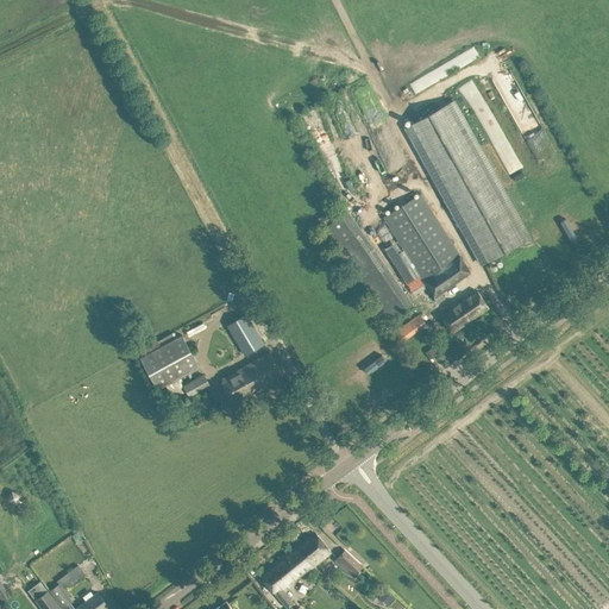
[(351,85),(357,102),(368,99),(363,81),(351,85)]
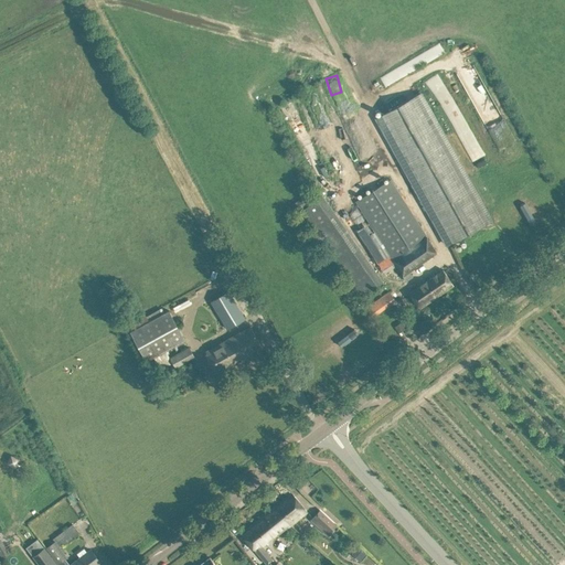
[(488,223),(416,95),(376,117),(448,245),(488,223)]
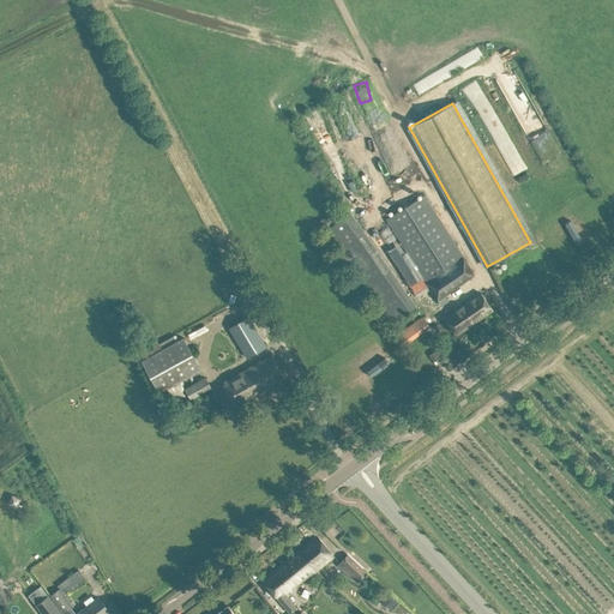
[(420,280),(426,292),(431,289),(438,300),(475,275),(422,196),(385,220),(423,277),(420,280)]
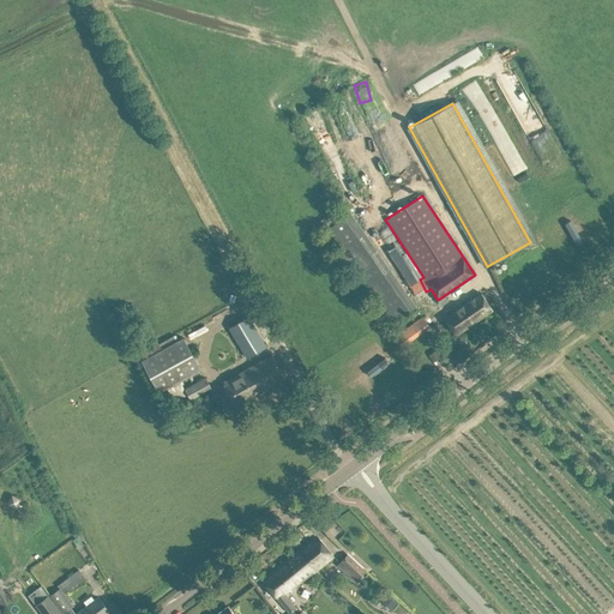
[(348,212),(321,232),(387,326),(415,306),(348,212)]
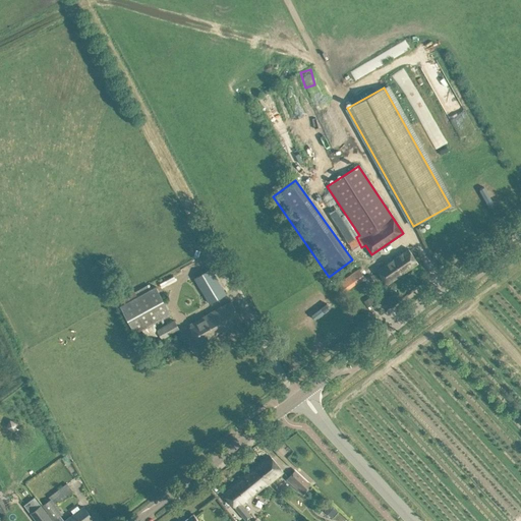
[(354,252),(361,247),(356,237),(348,242),(354,252)]
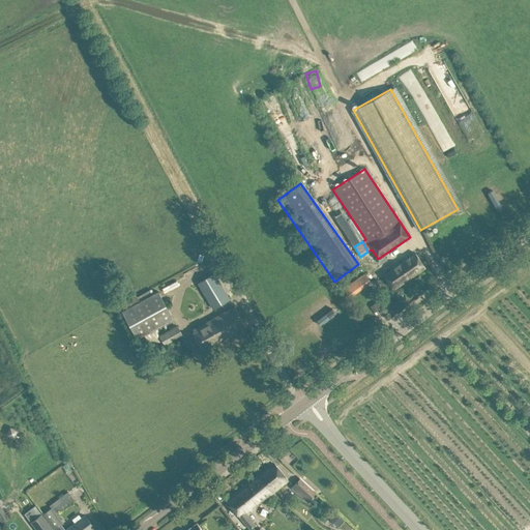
[(384,275),(393,289),(425,267),(415,254),(384,275)]
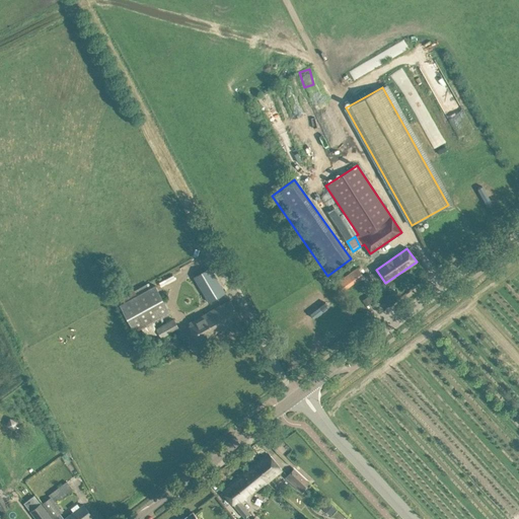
[(208,303),(225,293),(210,268),(194,278),(208,303)]
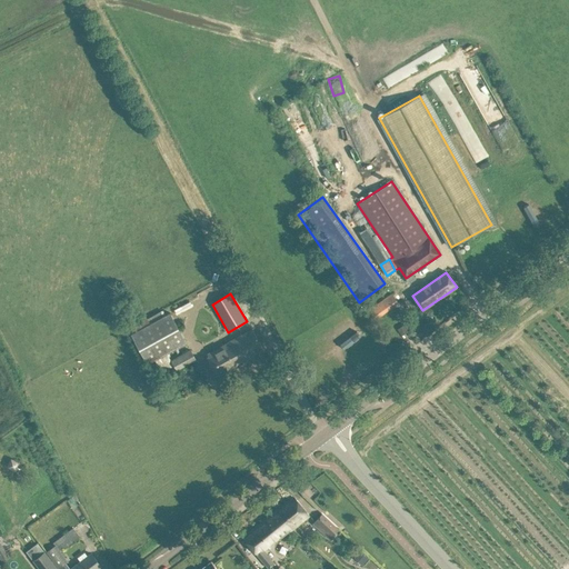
[(366,311),(372,320),(398,302),(391,293),(366,311)]
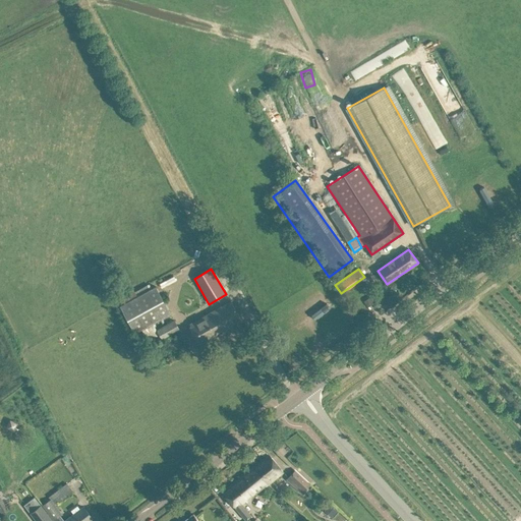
[(155,285),(118,305),(133,333),(170,313),(155,285)]
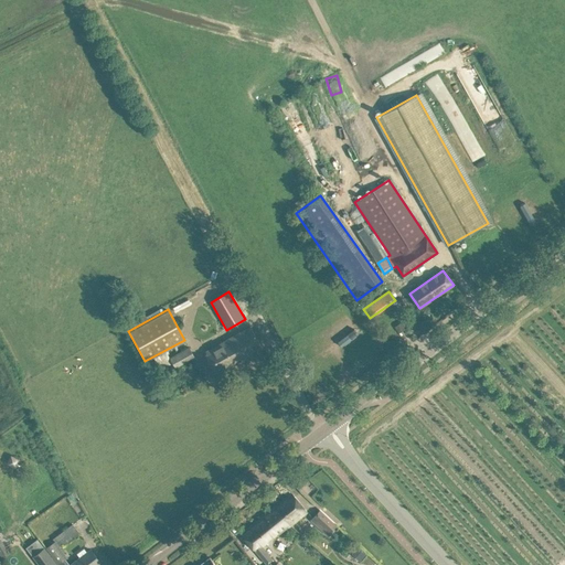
[(215,372),(262,347),(251,327),(204,352),(215,372)]
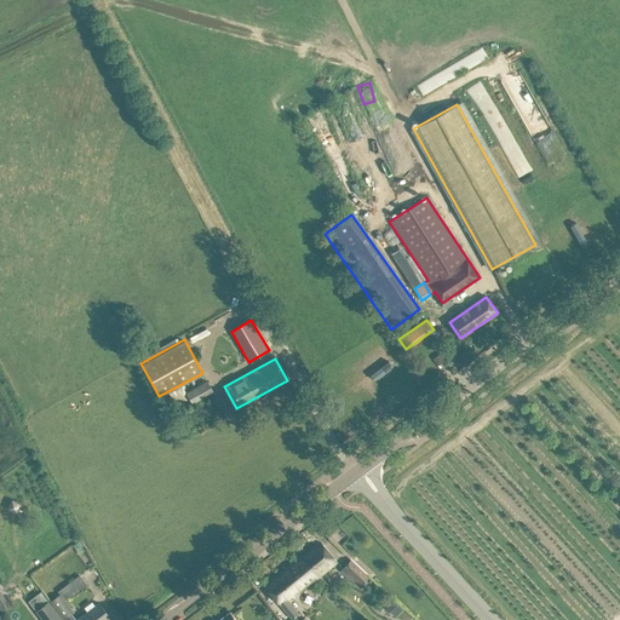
[(207,380),(185,392),(193,406),(214,394),(207,380)]
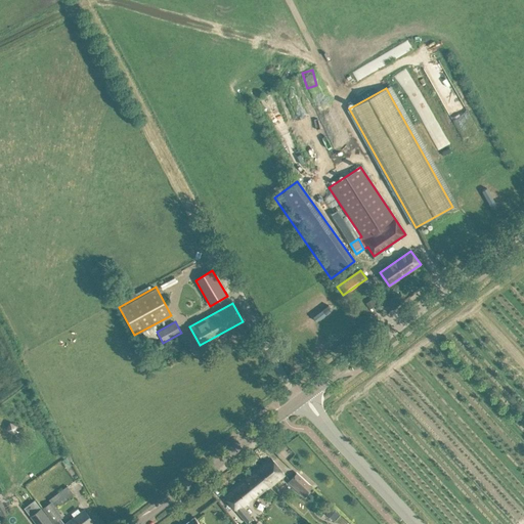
[(271,459),(256,471),(268,487),(285,474),(271,459)]
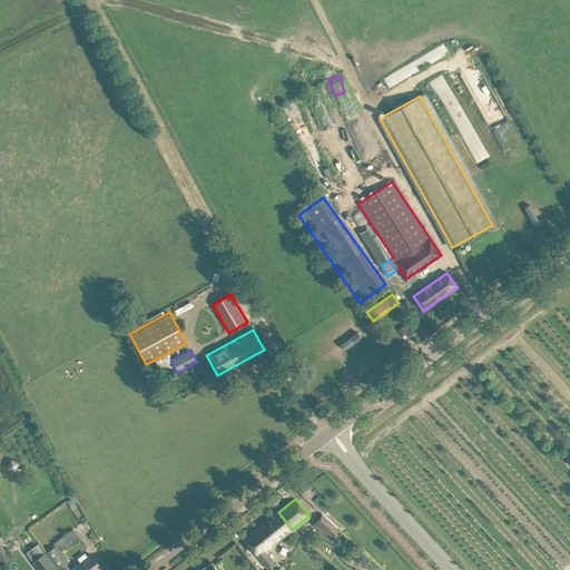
[(245,539),(268,569),(275,563),(264,550),(275,541),(276,542),(292,530),(278,512),(245,539)]
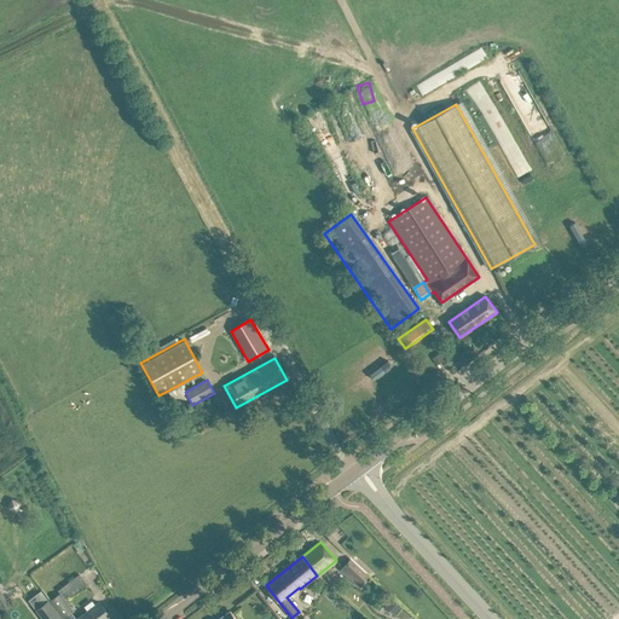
[(351,559),(343,566),(362,583),(368,576),(351,559)]
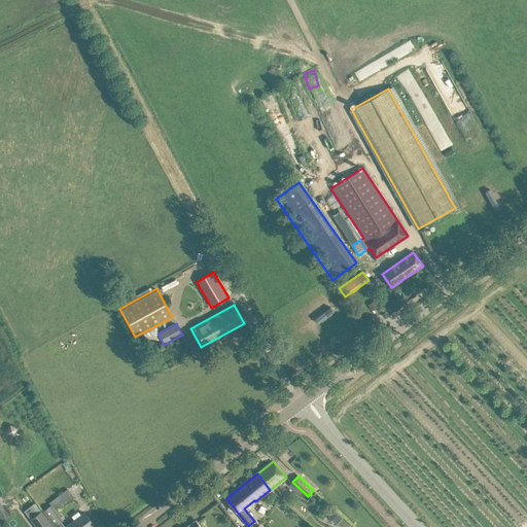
[(70,492),(56,504),(60,508),(74,497),(70,492)]
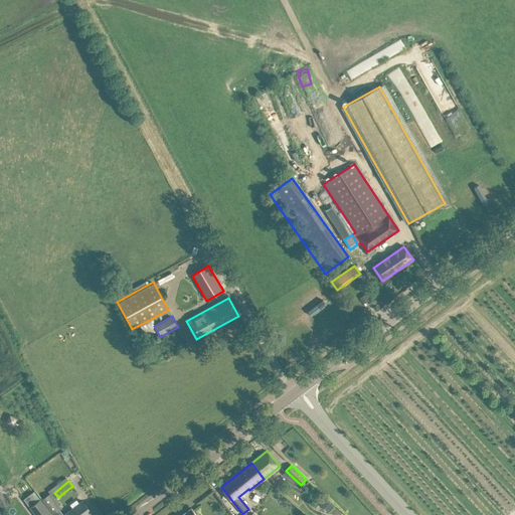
[(50,493),(42,499),(53,514),(60,508),(50,493)]
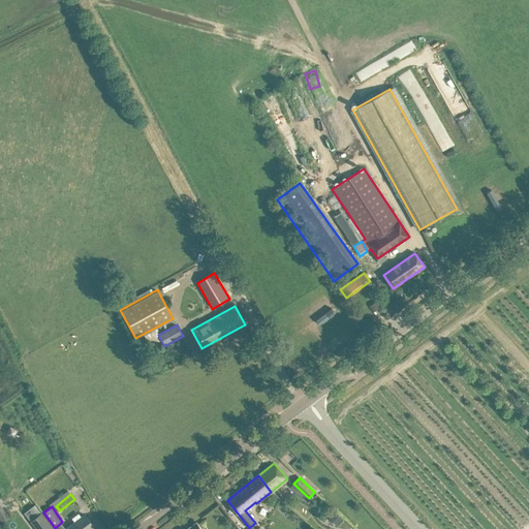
[(336,512),(331,519),(337,525),(343,519),(336,512)]
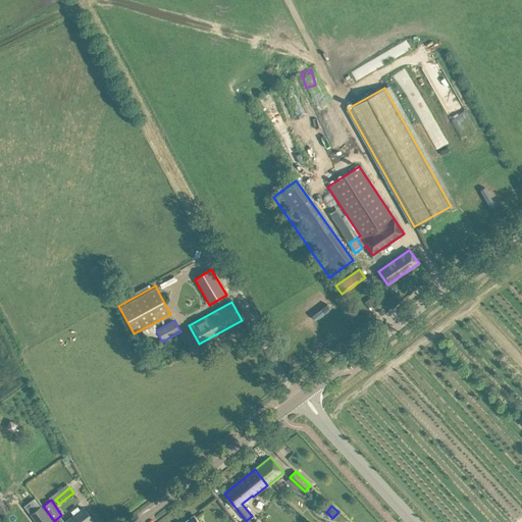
[(52,521),(41,507),(31,514),(37,521),(52,521)]
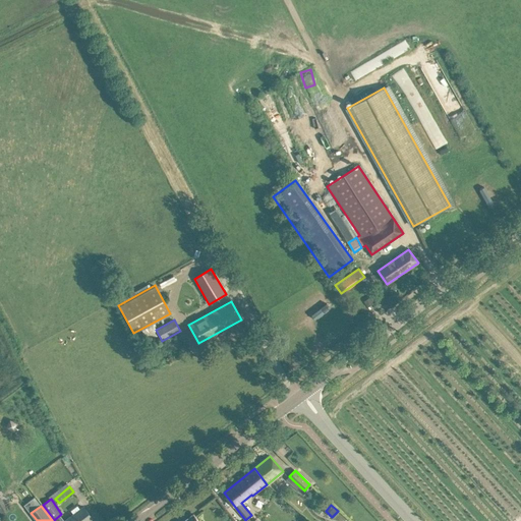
[(65,520),(89,520),(93,518),(83,507),(65,520)]
